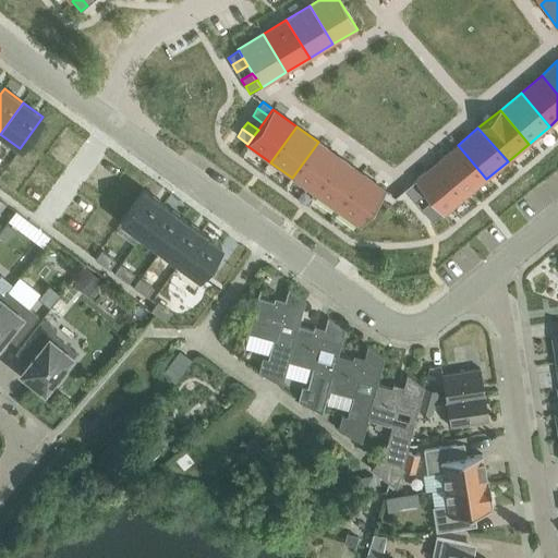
[(318,142),(292,178),(314,194),(340,158),(318,142)]
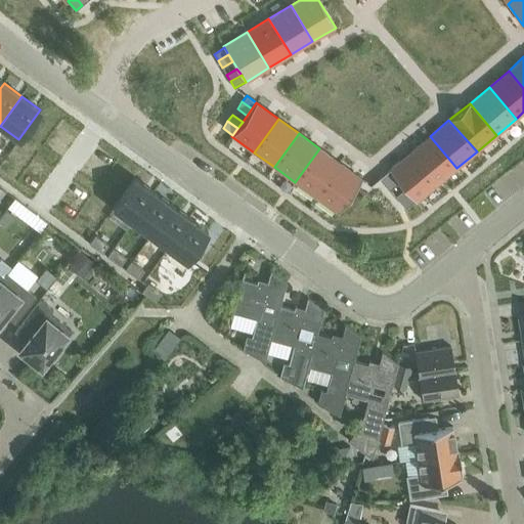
[(430,136),(409,153),(437,184),(456,168),(430,136)]
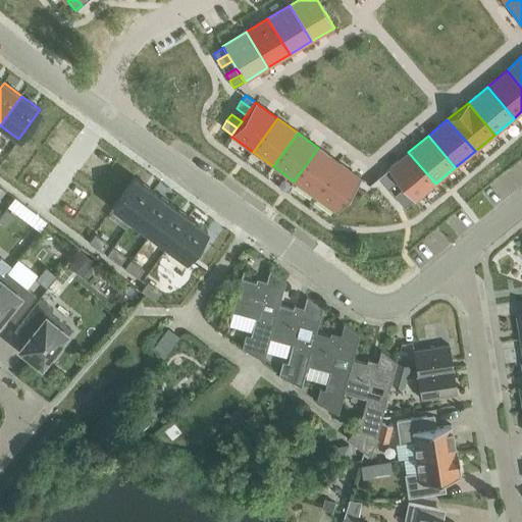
[(318,148),(294,181),(315,197),(340,163),(318,148)]
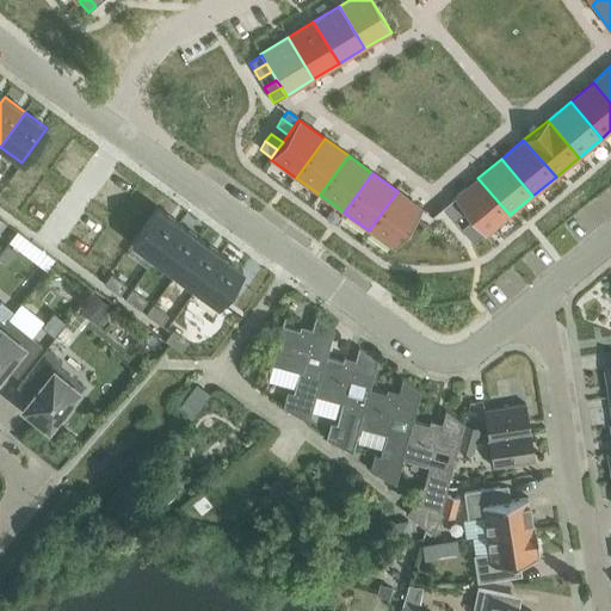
[(477,178),(454,198),(460,205),(466,213),(471,220),(477,227),(483,234),(485,235),(510,215),(477,178)]
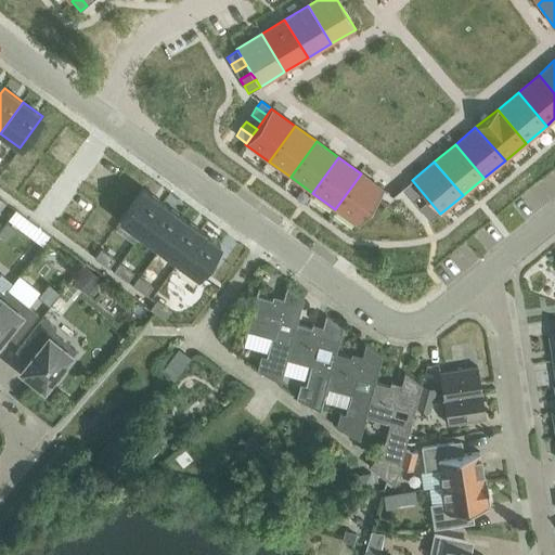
[(49,214),(71,175),(60,168),(38,208),(49,214)]
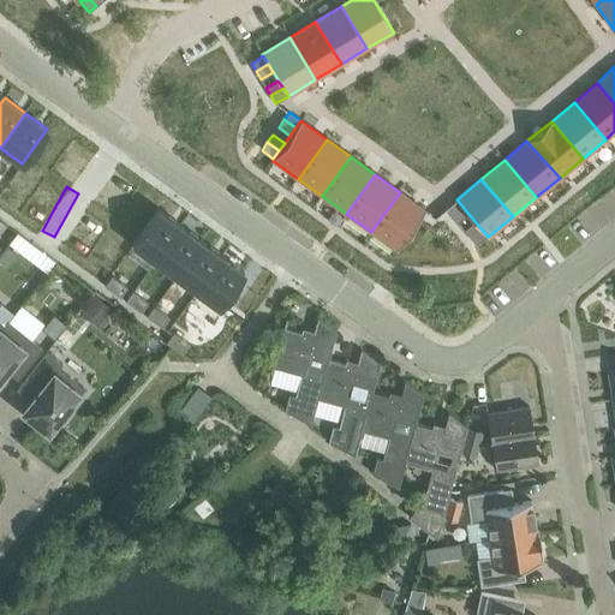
[(400,192),(371,232),(396,250),(425,210),(400,192)]
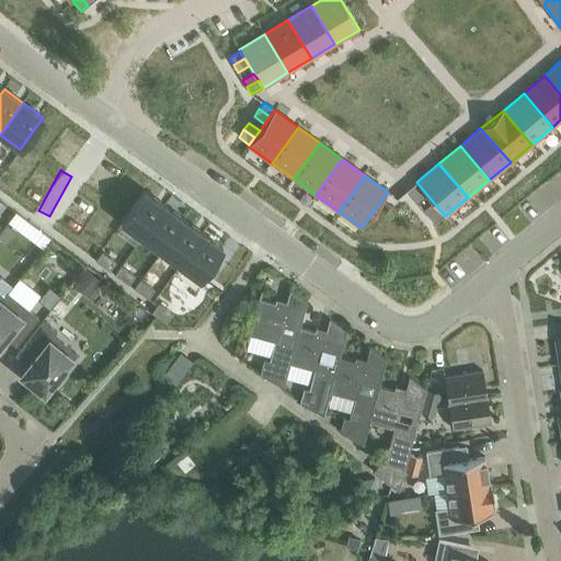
[(416,182),(407,190),(412,196),(422,189),(416,182)]
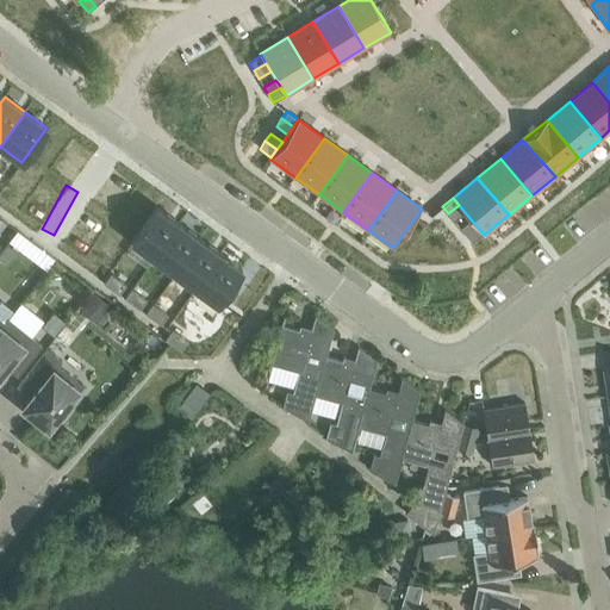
[(459,205),(448,213),(454,221),(465,212),(459,205)]
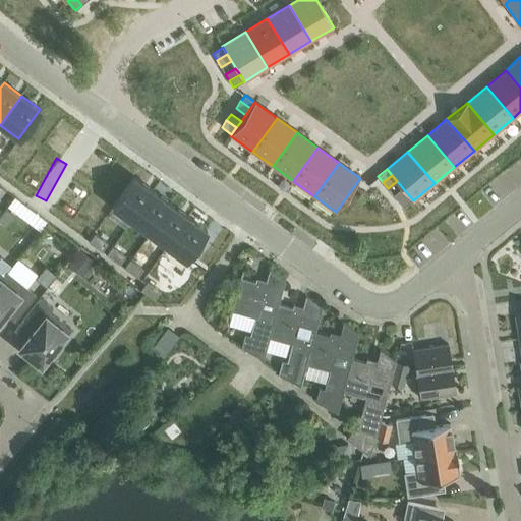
[(134,177),(112,207),(131,221),(153,191),(134,177)]
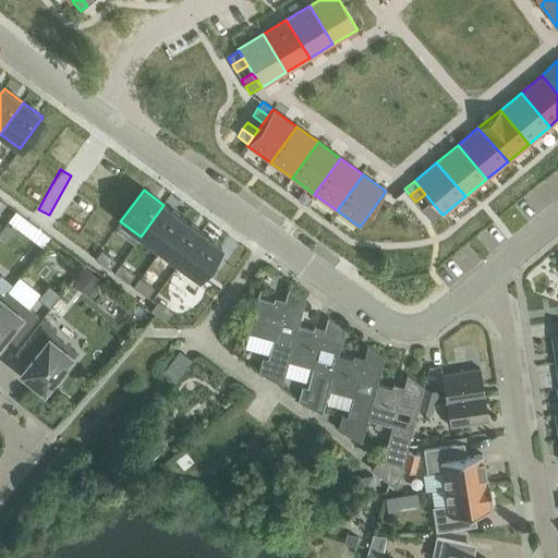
[(431,201),(421,208),(426,215),(436,207),(431,201)]
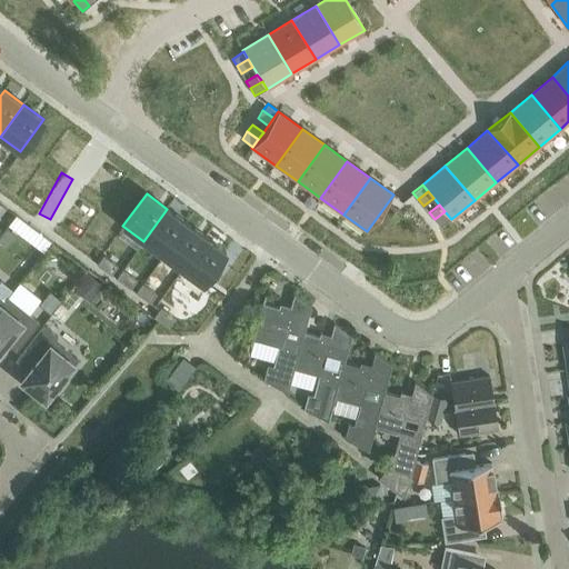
[(167,209),(143,241),(162,255),(186,222),(167,209)]
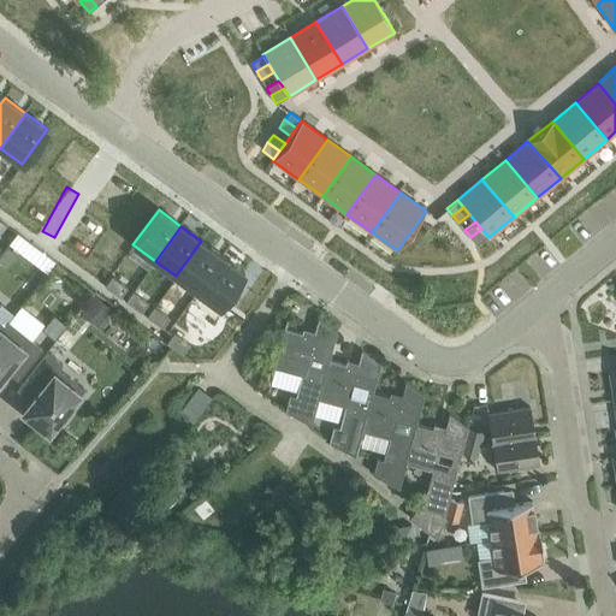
[(481,229),(471,237),(477,244),(487,236),(481,229)]
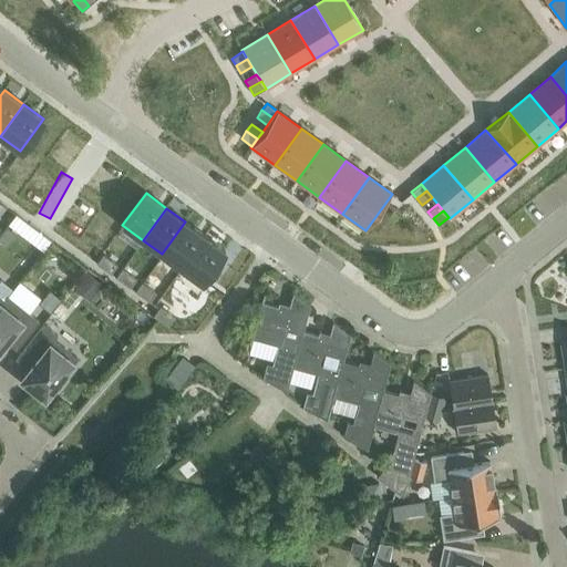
[(185,222),(162,254),(182,268),(205,236),(185,222)]
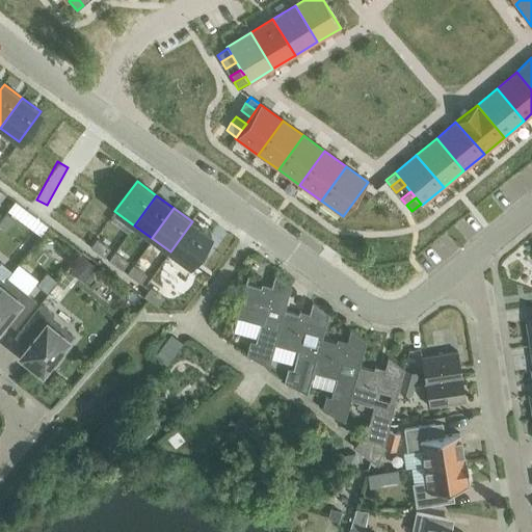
[(29,209),(22,219),(46,237),(54,227),(29,209)]
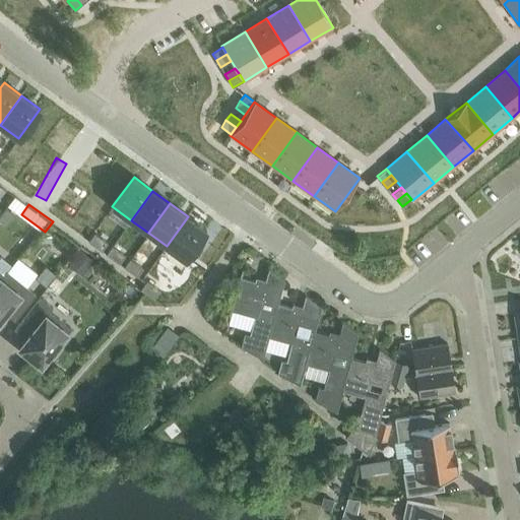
[(188,216),(167,246),(185,259),(206,230),(188,216)]
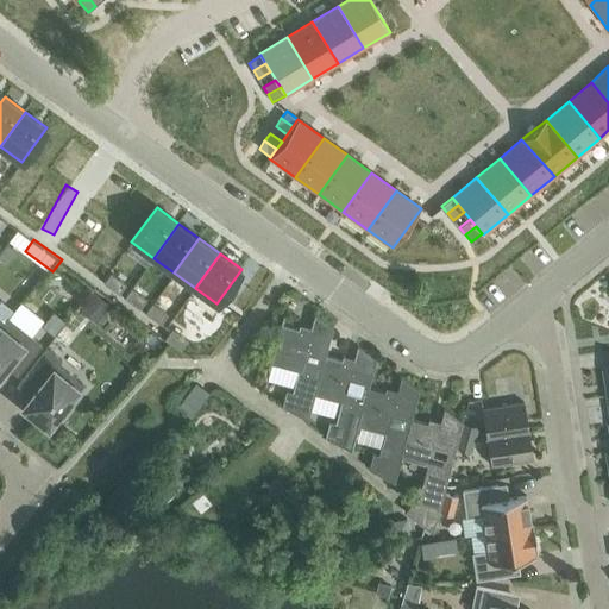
[(111,305),(95,293),(81,311),(96,324),(111,305)]
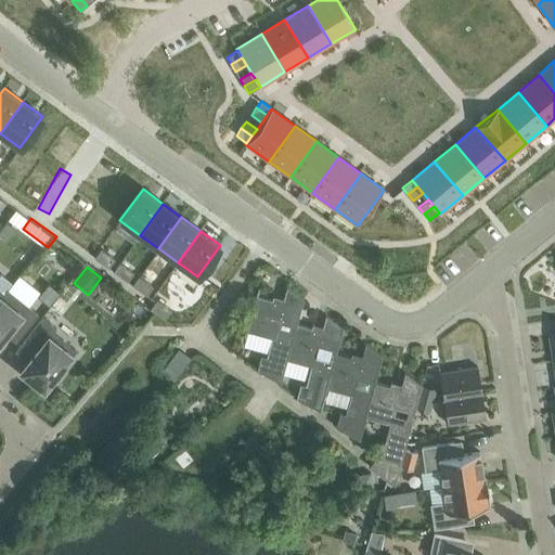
[(295,325),(302,299),(285,287),(281,304),(256,297),(258,288),(257,288),(241,350),(242,351),(247,332),(271,338),(266,358),(260,357),(256,371),(280,384),(286,360),(295,325)]
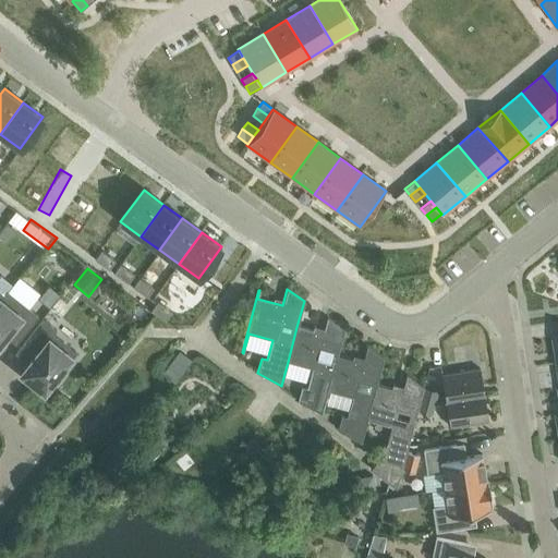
[(7,291),(3,295),(0,299),(0,342),(9,331),(19,340),(37,316),(7,291)]
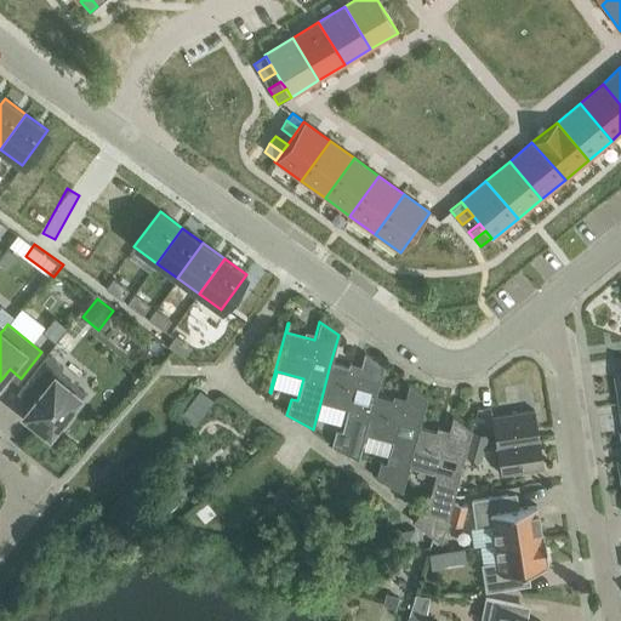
[(357,461),(364,436),(363,436),(374,396),(375,396),(382,368),(364,354),(359,372),(330,364),(320,403),(348,411),(342,432),(335,431),(330,448),(357,461)]
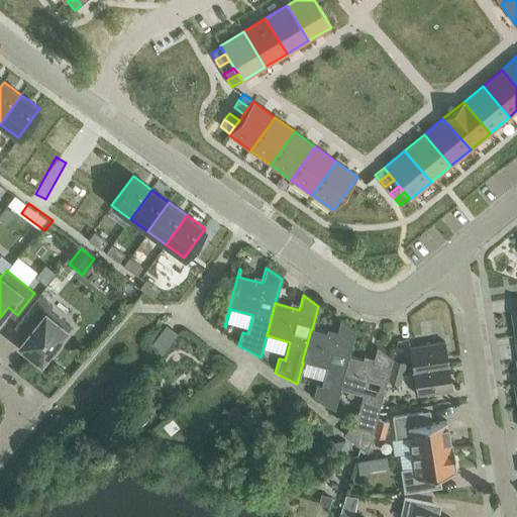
[(52,306),(37,296),(16,323),(28,332),(17,345),(39,364),(47,353),(50,356),(62,343),(58,340),(69,327),(48,310),(52,306)]
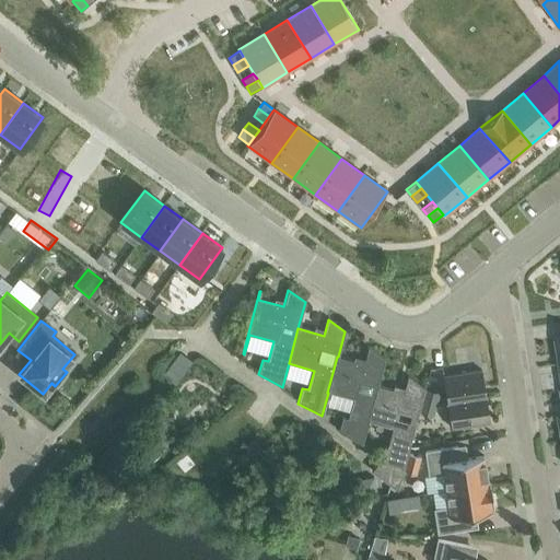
[(361,445),(368,421),(366,421),(376,386),(377,386),(385,360),(368,348),(363,364),(338,357),(337,357),(327,393),(328,393),(352,399),(347,419),(341,418),(337,432),(361,445)]
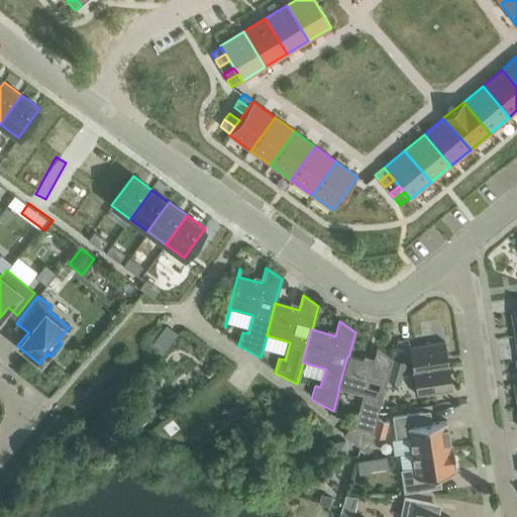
[(175,335),(165,327),(152,344),(163,352),(175,335)]
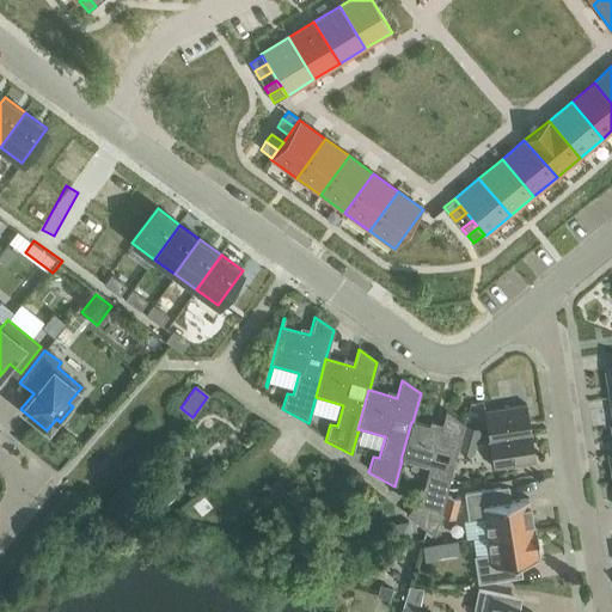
[(483,412),(488,440),(530,434),(526,405),(483,412)]
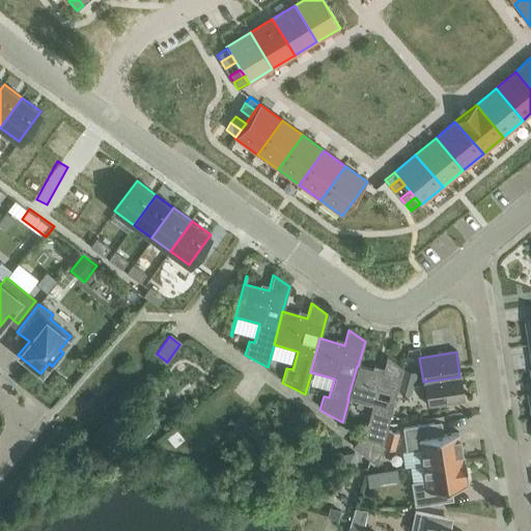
[(347,399),(348,399),(371,406),(366,425),(363,424),(360,436),(352,447),(375,465),(402,368),(387,357),(382,373),(358,366),(357,366),(347,399)]
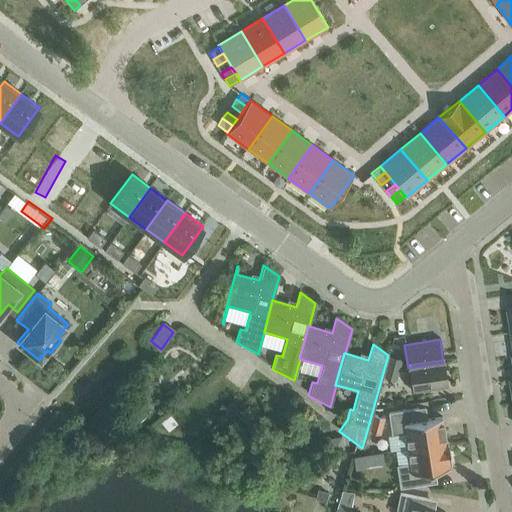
[(402,360),(389,356),(386,367),(399,370),(402,360)]
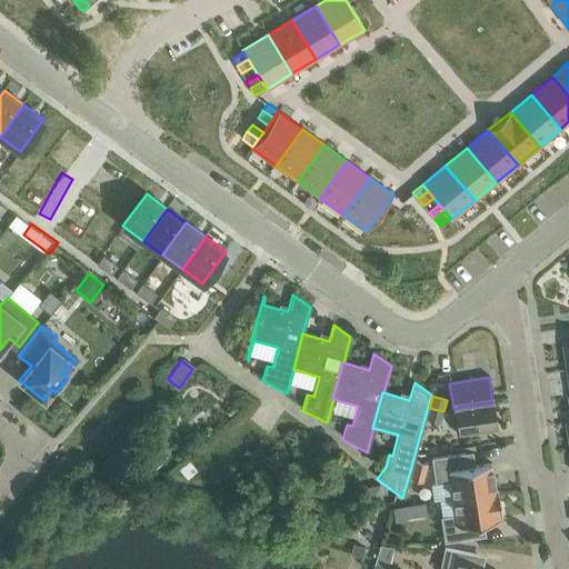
[(492,403),(453,409),(457,436),(497,429),(492,403)]
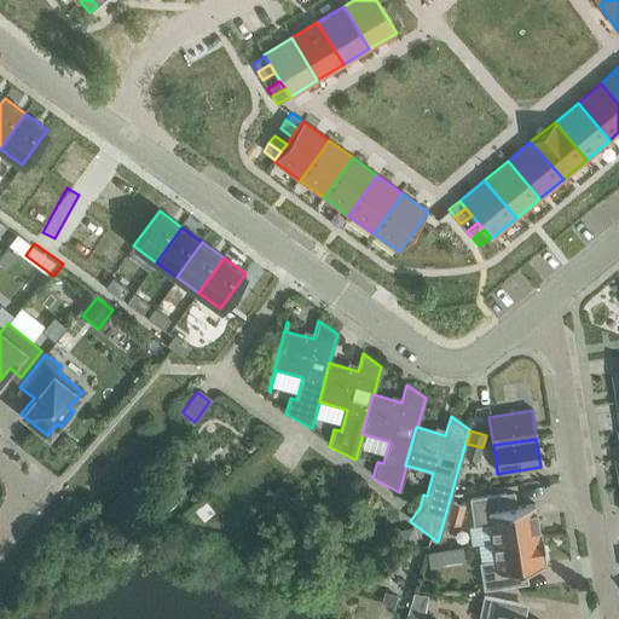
[(467,444),(463,456),(479,460),(482,447),(467,444)]
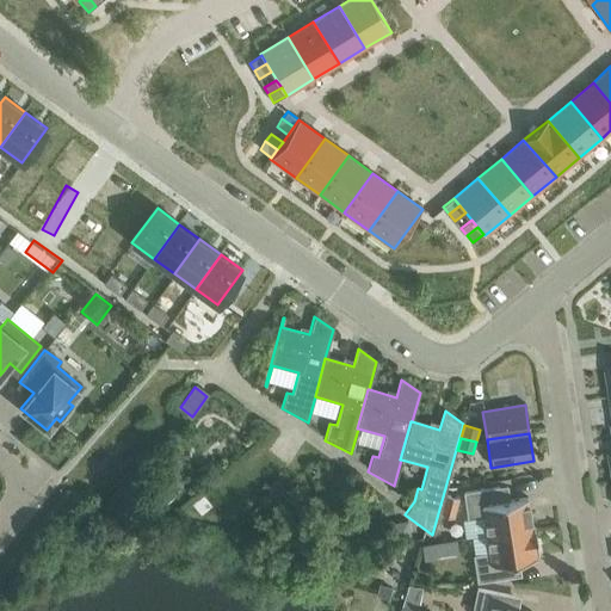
[(179,489),(161,474),(148,489),(166,505),(179,489)]
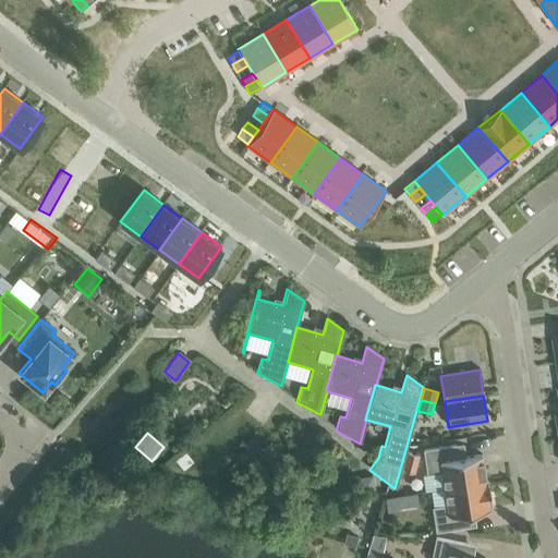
[(444,488),(485,482),(481,456),(457,459),(455,446),(423,450),(427,474),(441,472),(444,488)]
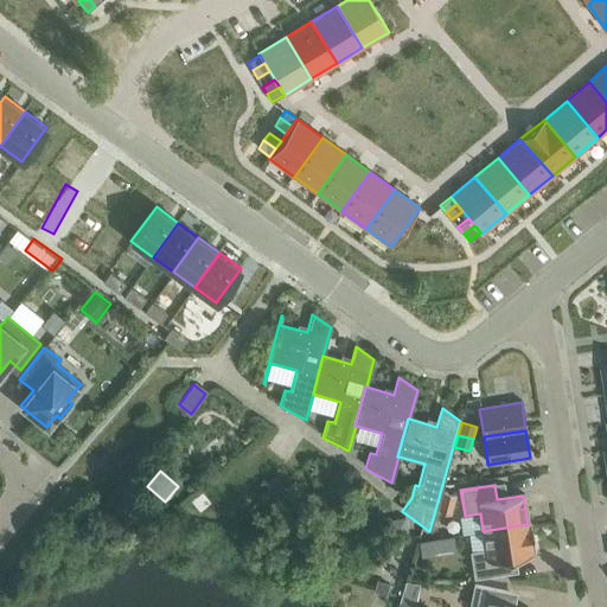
[(530,524),(528,524),(483,531),(486,550),(470,553),(474,579),(509,573),(506,558),(532,554),(531,550),(534,549),(530,524)]
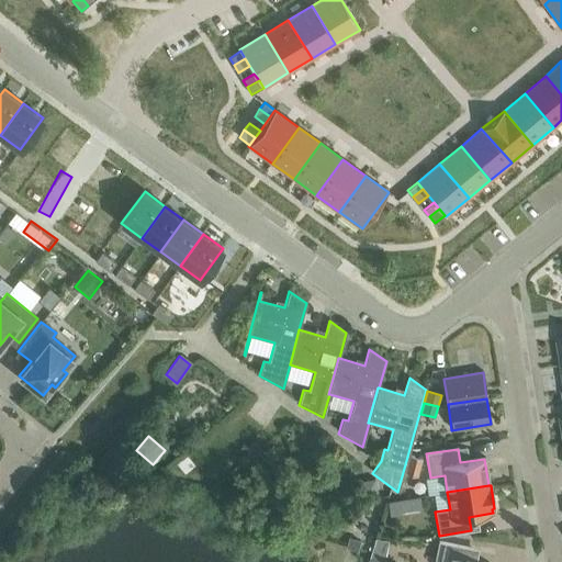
[(325,525),(333,510),(322,504),(313,518),(325,525)]
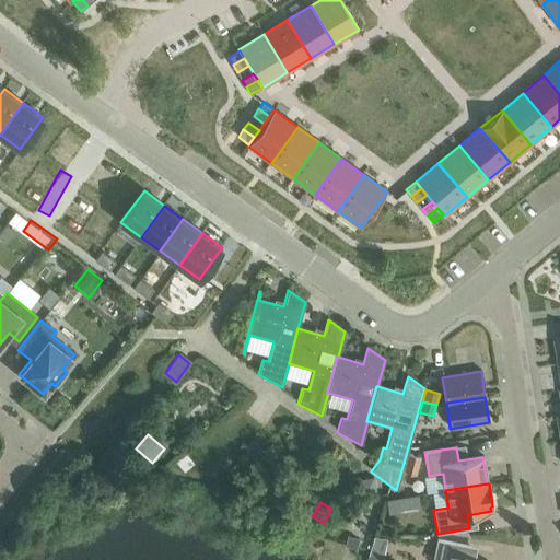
[(468,559),(466,559),(468,546),(436,540),(432,559),(468,559)]
